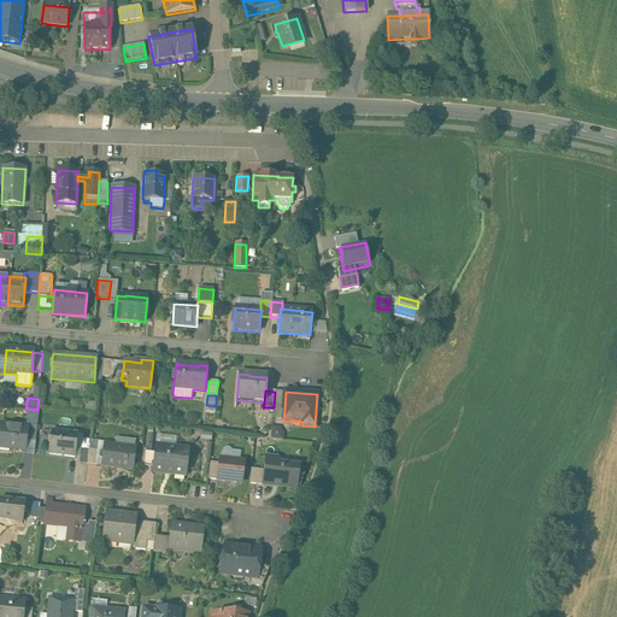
[(281,409),(274,407),(272,419),(283,421),(285,409),(281,409)]
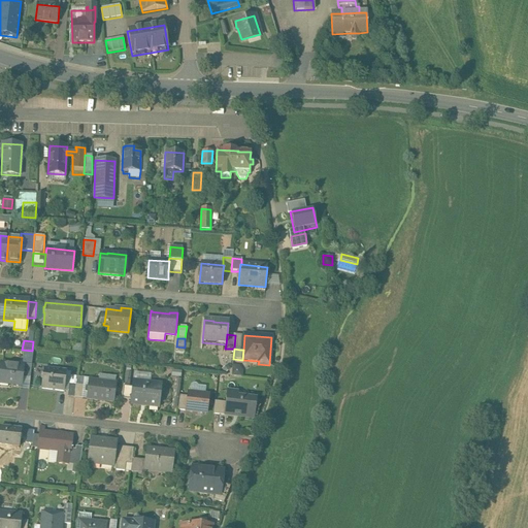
[(23,366),(1,364),(0,368),(0,383),(21,386),(22,377),(23,366)]
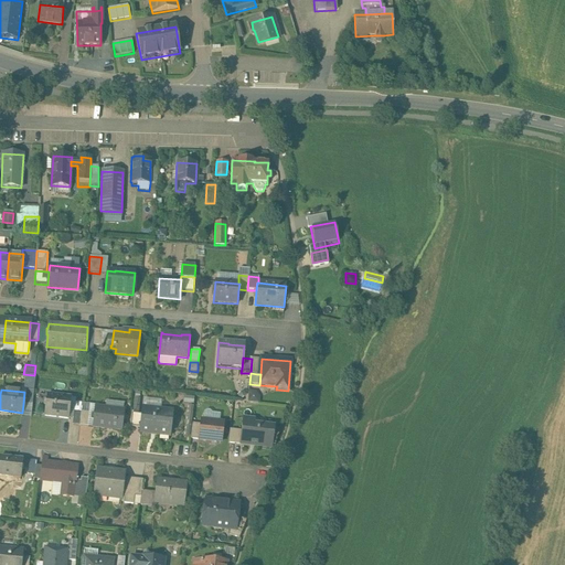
[(33,391),(24,390),(24,392),(23,404),(32,405),(33,391)]
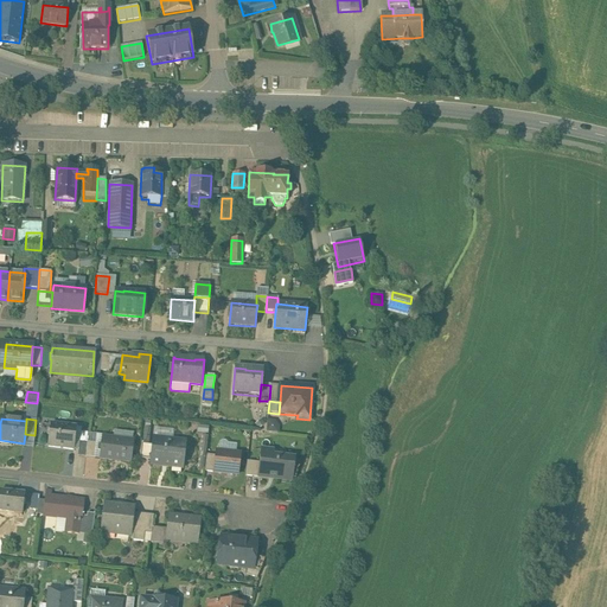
[(261,420),(255,426),(259,430),(264,425),(261,420)]
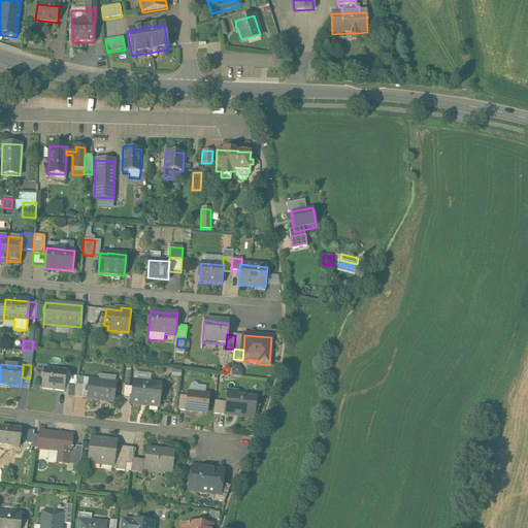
[(242,372),(238,367),(233,366),(231,376),(242,377),(242,372)]
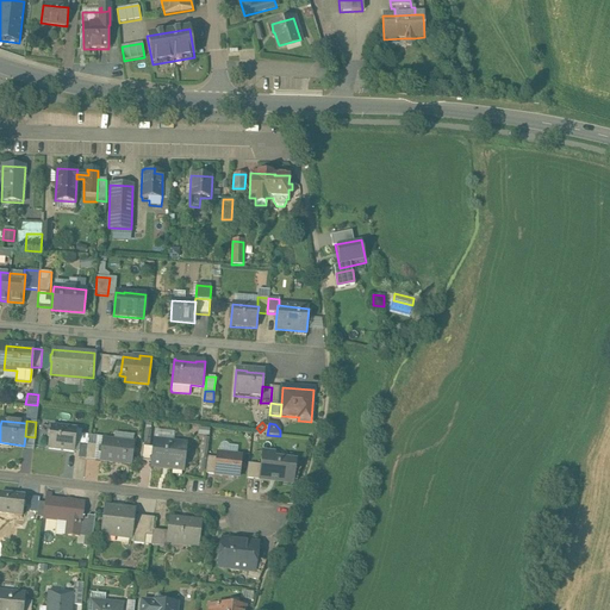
[(75,430),(50,427),(48,448),(73,450),(75,430)]
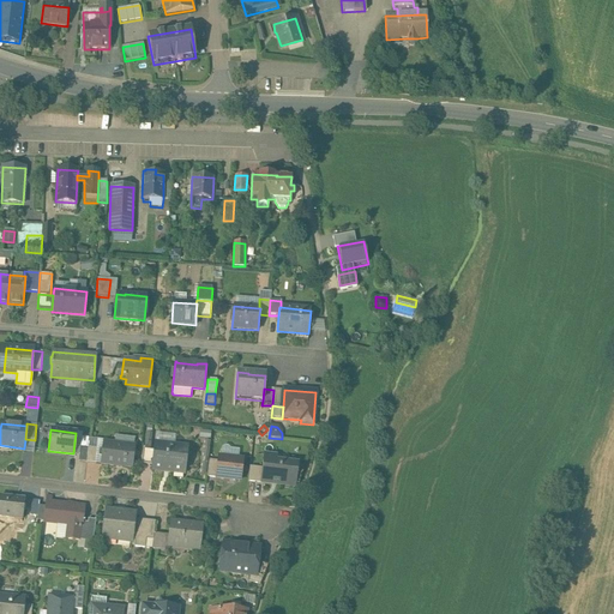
[(211,431),(200,429),(199,439),(210,439),(211,431)]
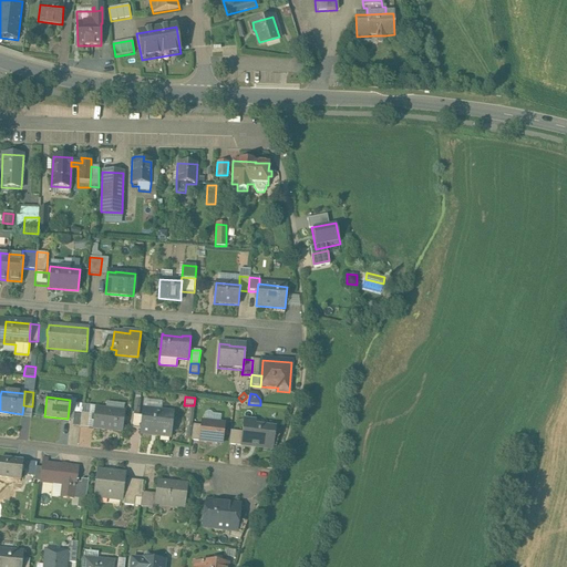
[(195,409),(189,408),(185,440),(191,440),(193,425),(195,409)]
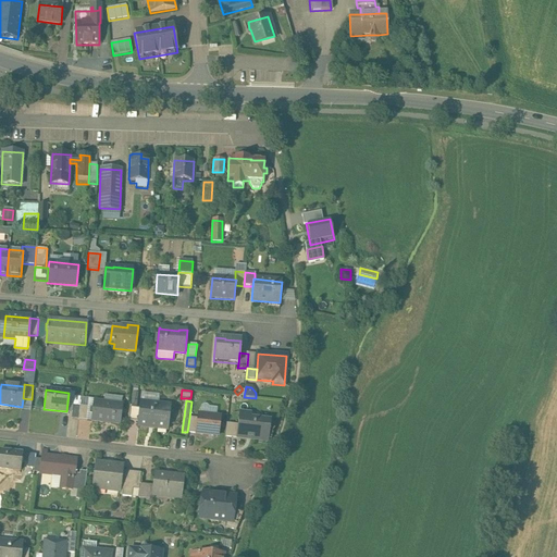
[(122,405),(94,401),(91,421),(120,424),(122,405)]
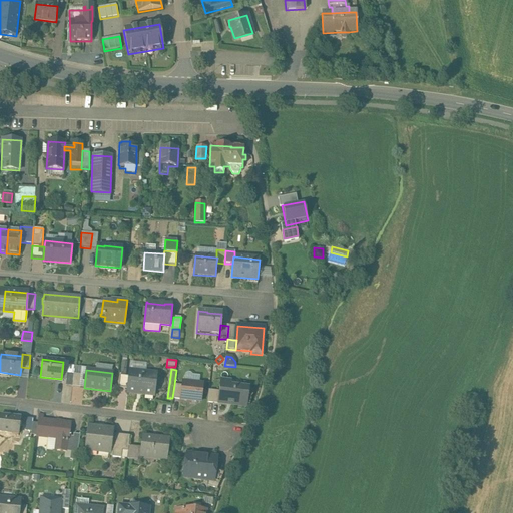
[(156,373),(129,371),(127,390),(144,392),(143,396),(153,397),(156,373)]
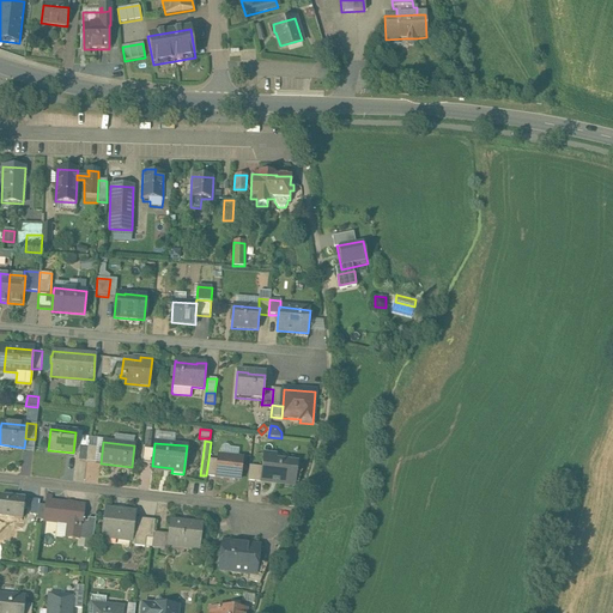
[(89,447),(79,445),(78,461),(86,462),(87,448),(89,447)]
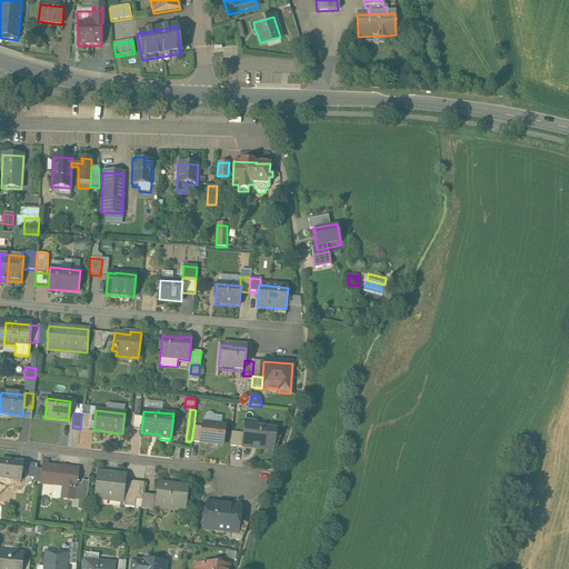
[(90,417),(81,416),(80,429),(89,430),(90,417)]
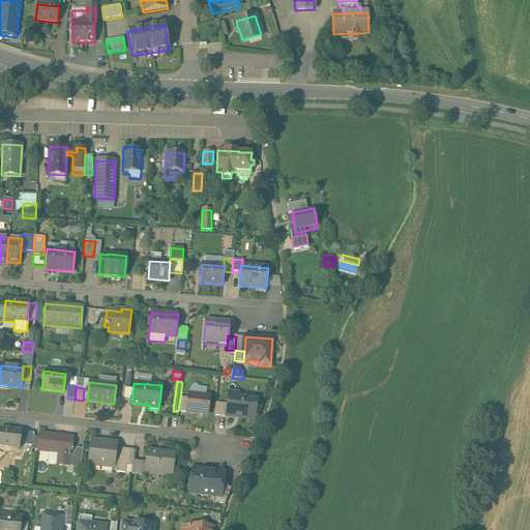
[(130,389),(123,388),(121,402),(128,403),(130,389)]
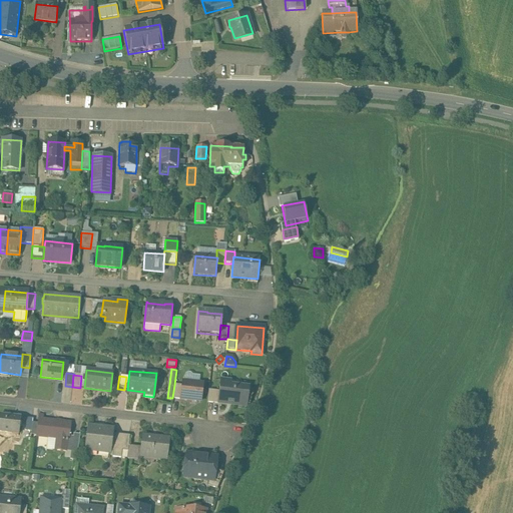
[(247,389),(230,386),(230,382),(221,381),(219,392),(218,405),(246,408),(248,388),(247,388),(247,389)]
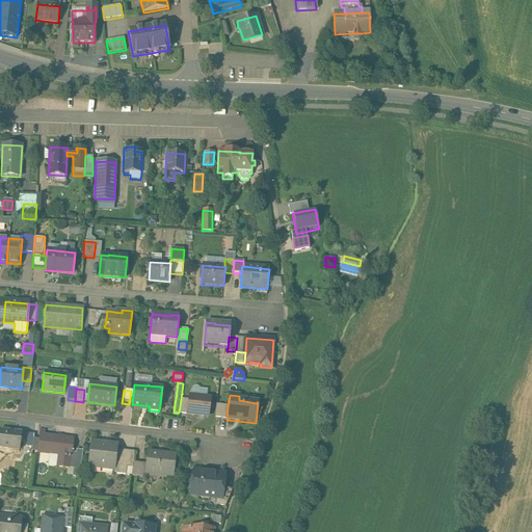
[(210,398),(189,396),(189,400),(187,415),(208,417),(210,398)]
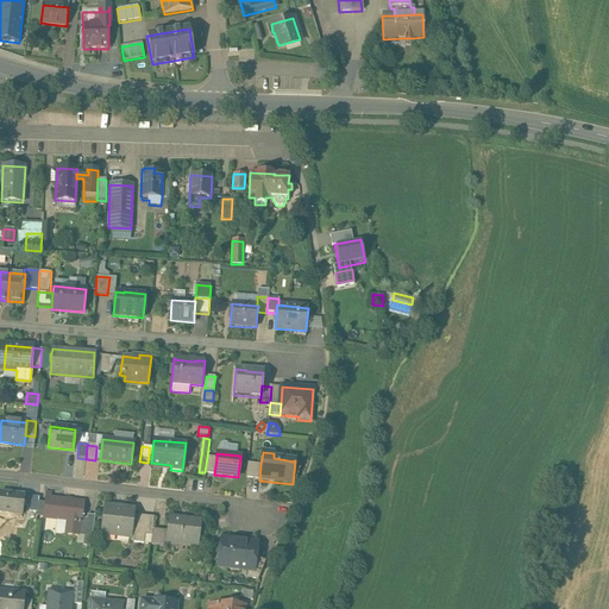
[(217,458),(207,457),(205,472),(205,473),(214,475),(217,458)]
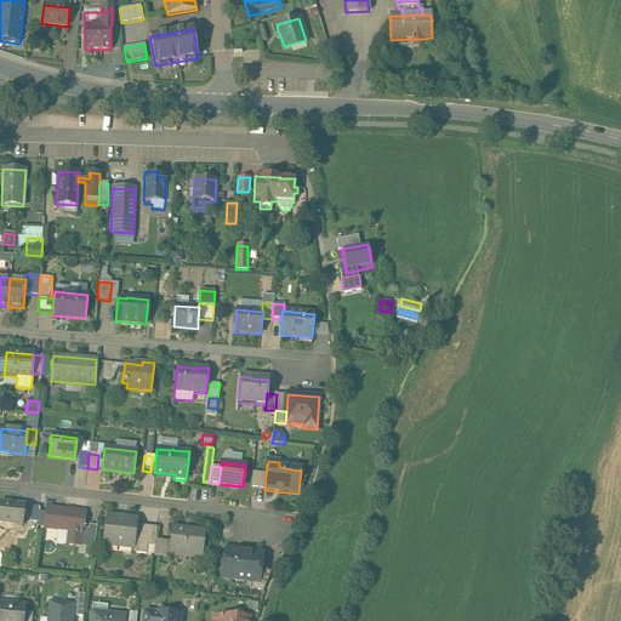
[(26,505),(0,501),(0,522),(23,525),(26,505)]
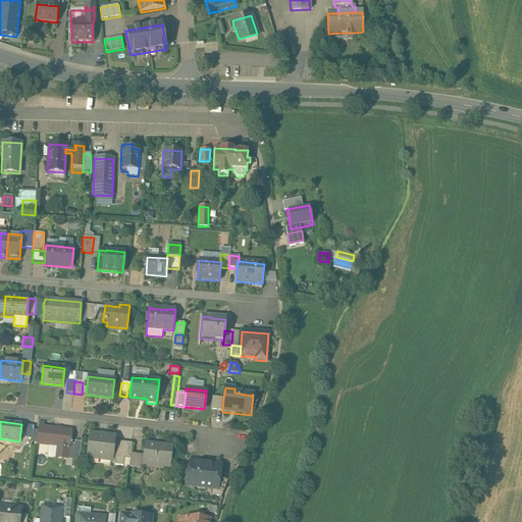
[(72,430),(40,426),(39,431),(38,442),(38,444),(60,447),(58,459),(72,460),(74,445),(70,444),(72,430)]
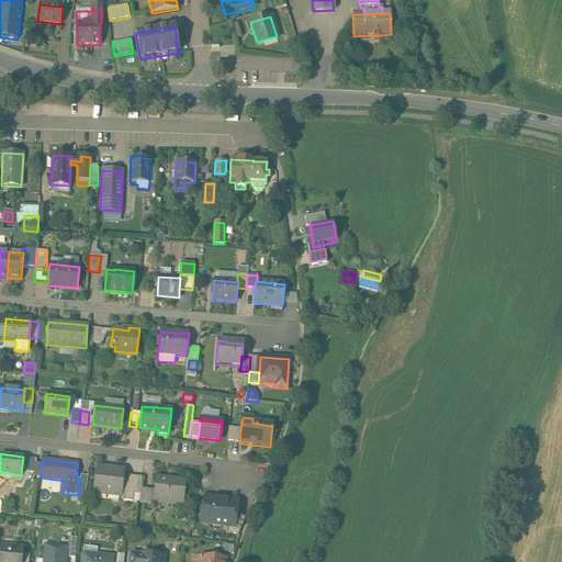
[(124,469),(97,465),(93,493),(121,496),(123,481),(125,482),(123,501),(133,502),(134,493),(136,476),(124,475),(124,469)]
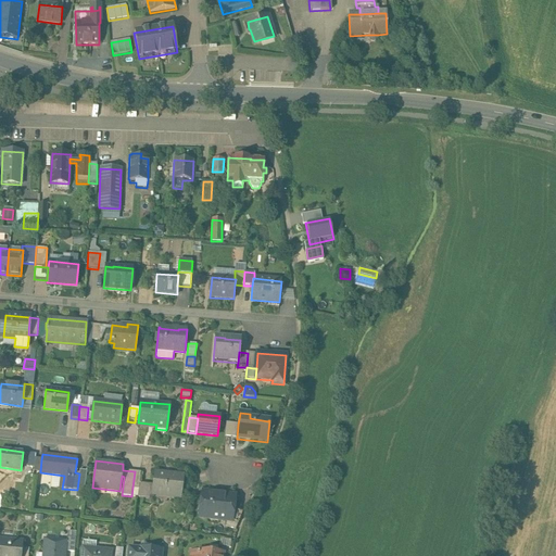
[(86,470),(79,470),(79,474),(77,490),(78,490),(77,497),(83,497),(86,470)]
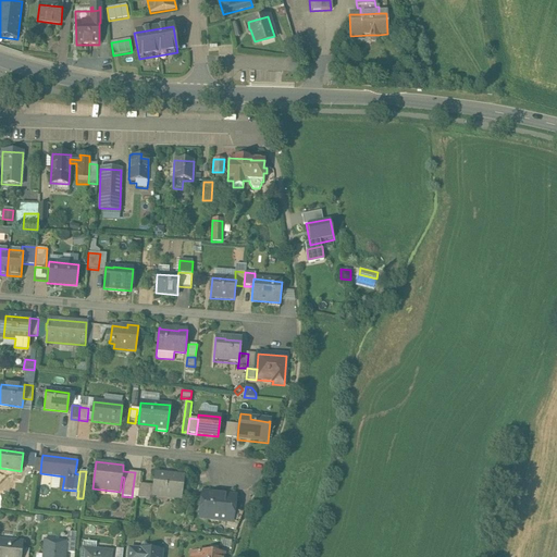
[(184,477),(155,473),(152,496),(181,499),(184,477)]
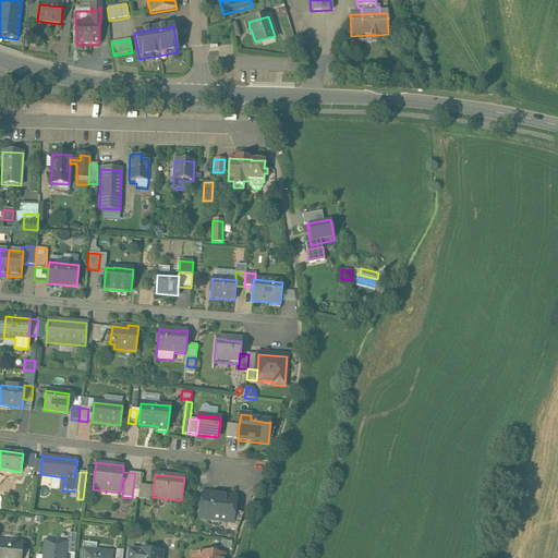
[(147,486),(140,485),(138,490),(138,499),(145,500),(147,486)]
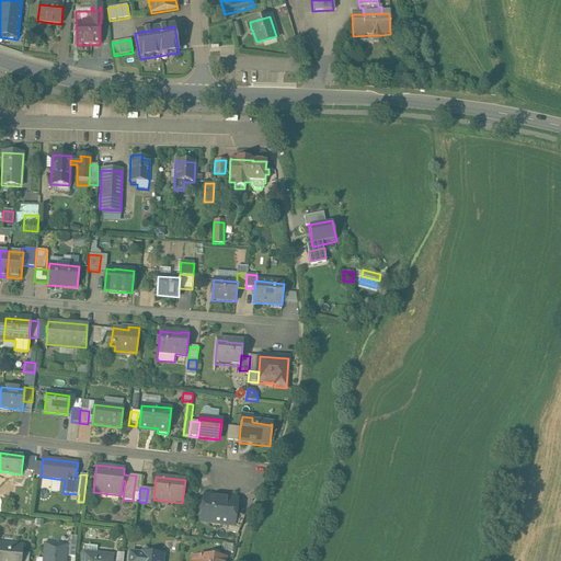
[(238,501),(204,496),(203,510),(206,510),(207,523),(228,526),(232,526),(233,518),(236,518),(236,514),(238,501)]
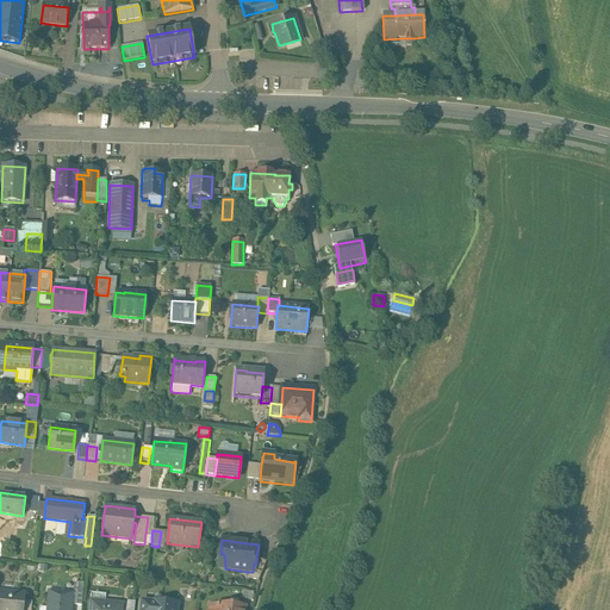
[(266,562),(257,560),(256,559),(256,564),(254,564),(253,572),(248,572),(248,578),(259,582),(266,562)]
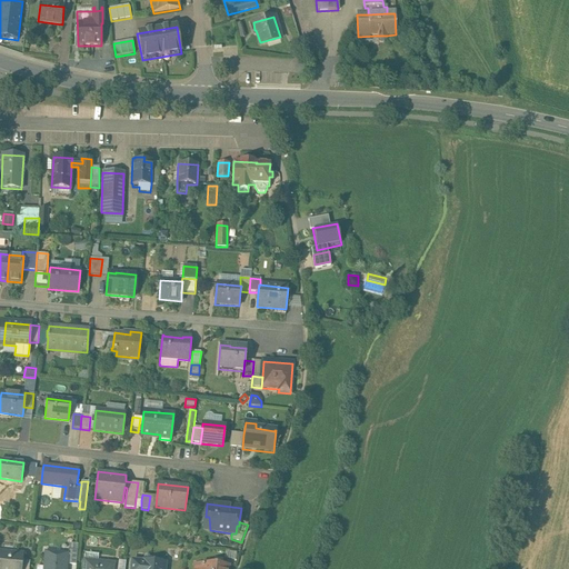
[(77,551),(69,550),(68,552),(68,553),(67,565),(77,565),(77,551)]
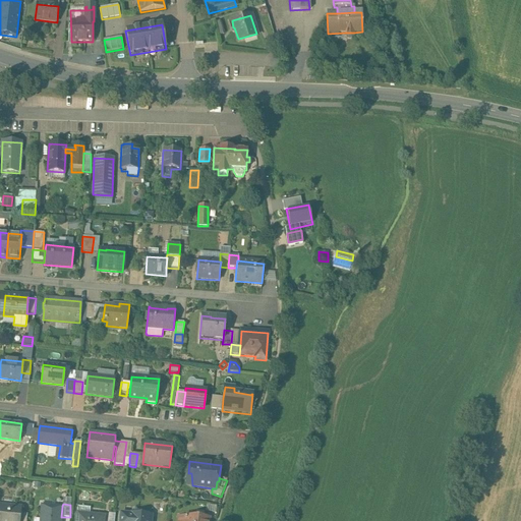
[(18,520),(20,507),(0,505),(0,520),(18,520)]
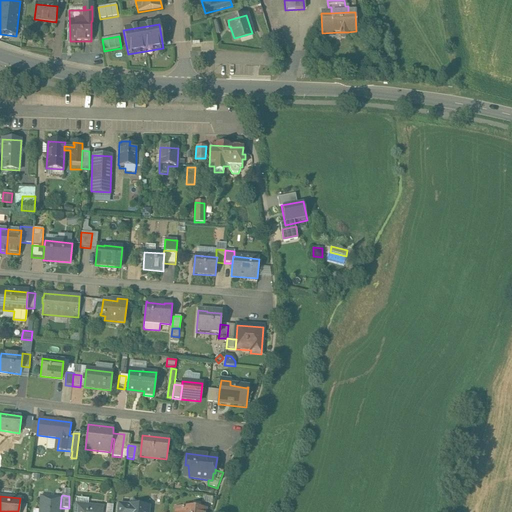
[(61,498),(40,497),(39,510),(35,510),(33,511),(60,511),(60,508),(61,498)]
